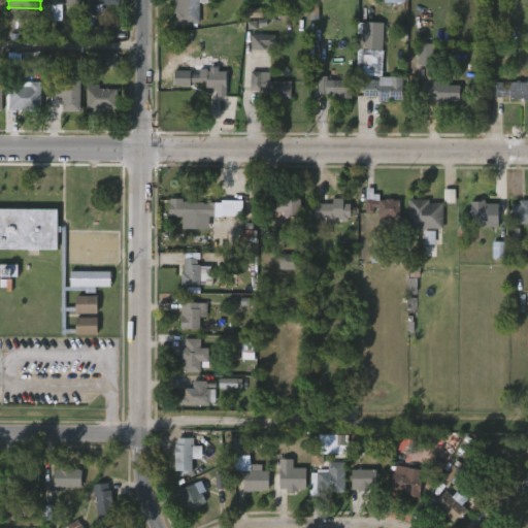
[(80,0),(46,0),(47,21),(63,21),(62,5),(81,5),(80,0)]
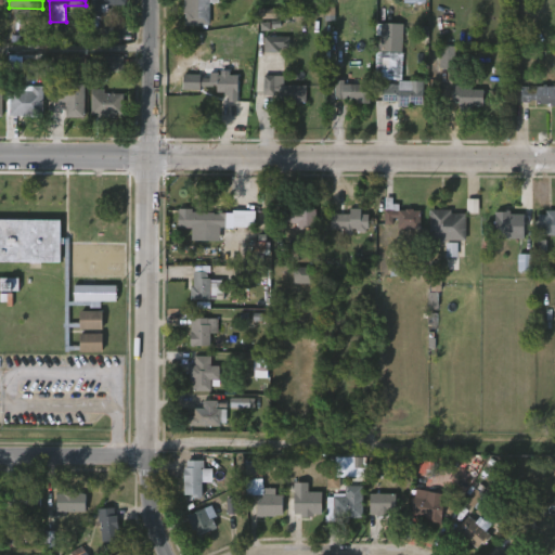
[(127,0),(127,4),(110,3),(110,12),(93,11),(93,4),(91,4),(91,0),(127,0)]
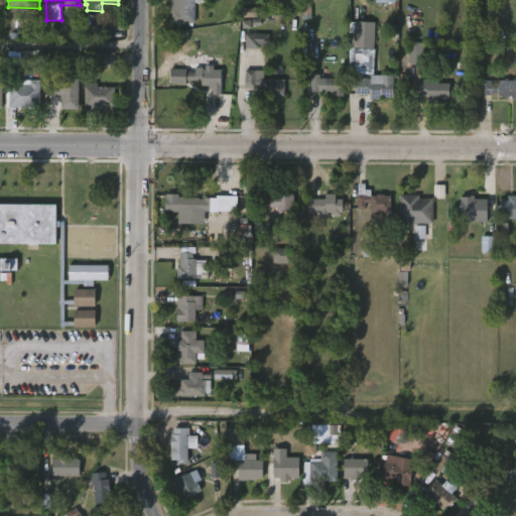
[(205,0),(205,3),(197,3),(197,23),(174,23),(174,12),(172,12),(172,0),(205,0)]
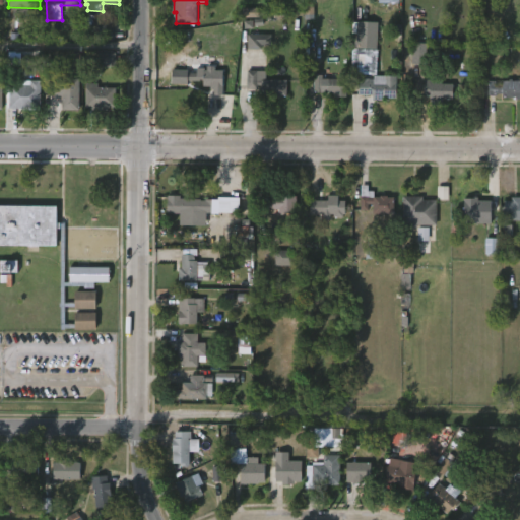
[(259,17),(258,8),(243,9),(244,18),(259,17)]
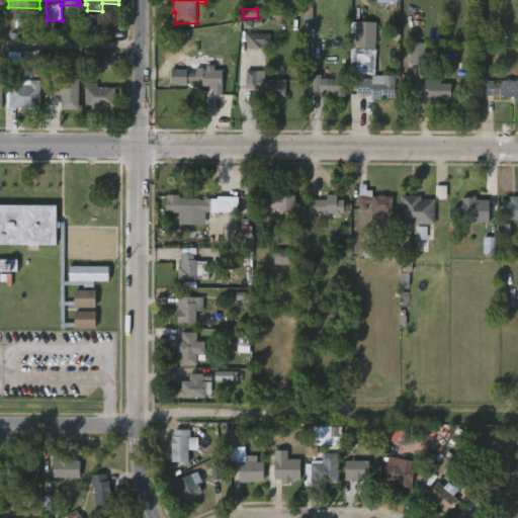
[(373,15),(375,16),(373,49),(353,48),(354,21),(358,21),(358,15),(373,15)]
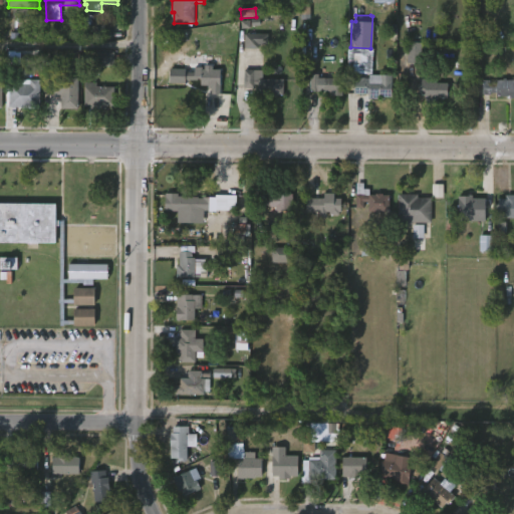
[(97,38),(112,38),(112,24),(96,24),(97,38)]
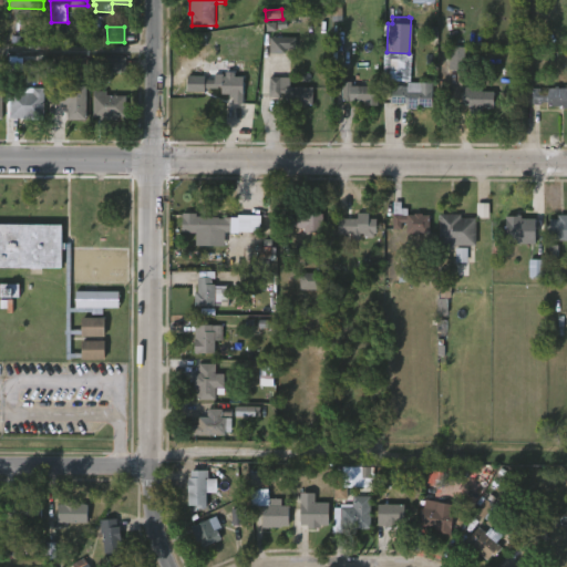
[(296,38),(269,38),(269,53),(286,53),(286,49),(296,49),(296,38)]
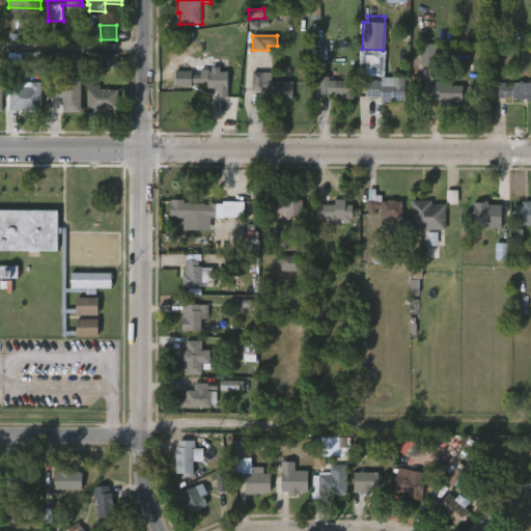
[(421,65),(436,65),(436,45),(421,44),(421,65)]
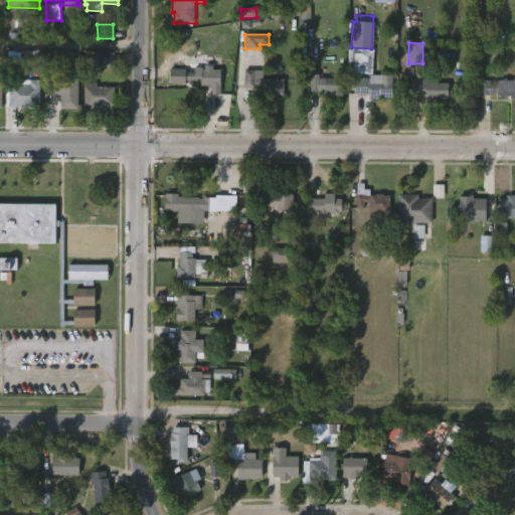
[(213,67),(213,69),(223,69),(223,87),(214,87),(214,90),(215,90),(215,98),(206,98),(206,90),(209,90),(209,87),(202,86),(202,80),(186,80),(186,83),(173,83),(173,68),(186,68),(186,71),(196,71),(196,67),(205,67),(206,54),(211,55),(211,45),(222,45),(222,67),(213,67)]
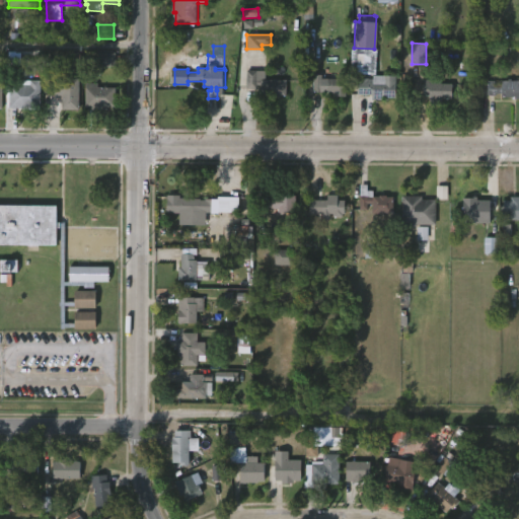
[(98,67),(116,67),(116,53),(98,53),(98,67)]
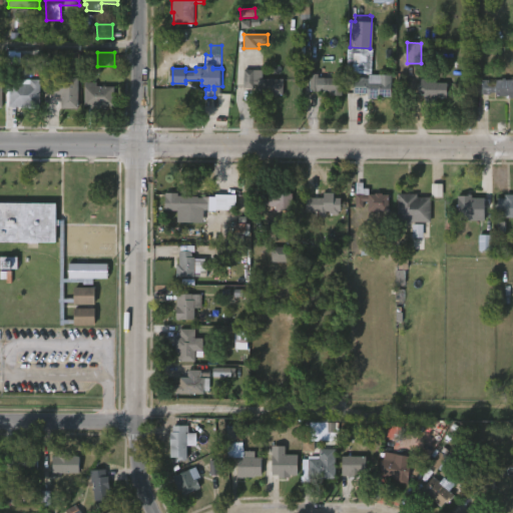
[(285,78),(285,96),(258,96),(259,84),(255,84),(255,87),(244,87),(245,69),(264,70),(264,78),(285,78)]
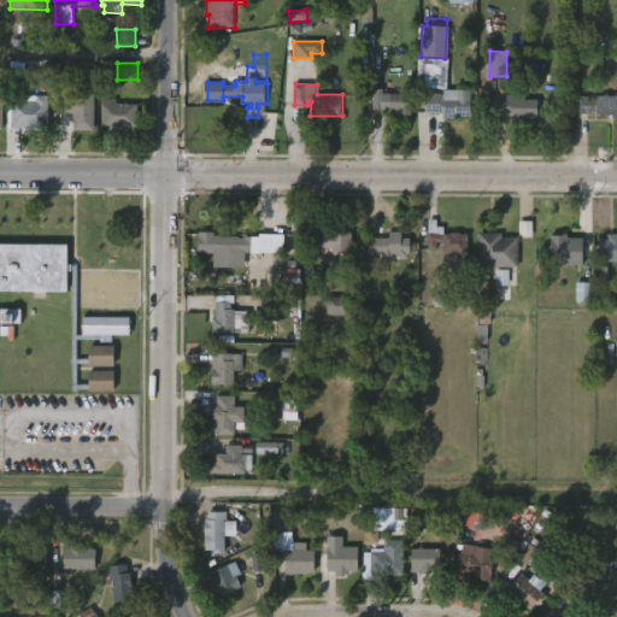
[(415,87),(416,109),(413,109),(413,115),(400,115),(400,111),(392,111),(392,100),(385,100),(385,110),(375,110),(375,88),(386,89),(385,93),(404,94),(404,87),(415,87)]
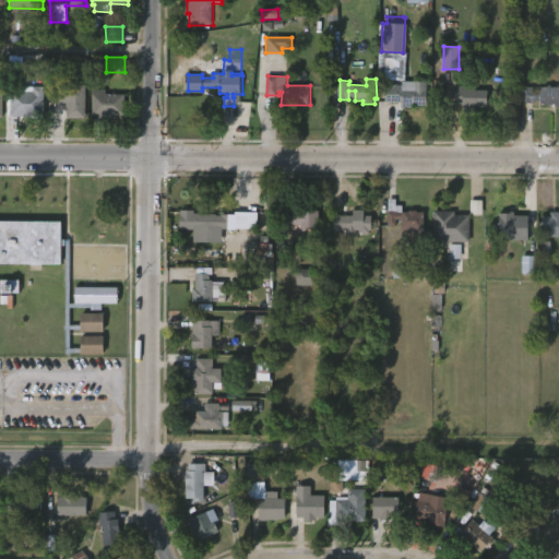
[(474,81),(473,91),(486,92),(485,108),(475,108),(475,110),(461,110),(461,105),(453,104),(454,86),(462,87),(462,80),(474,81)]
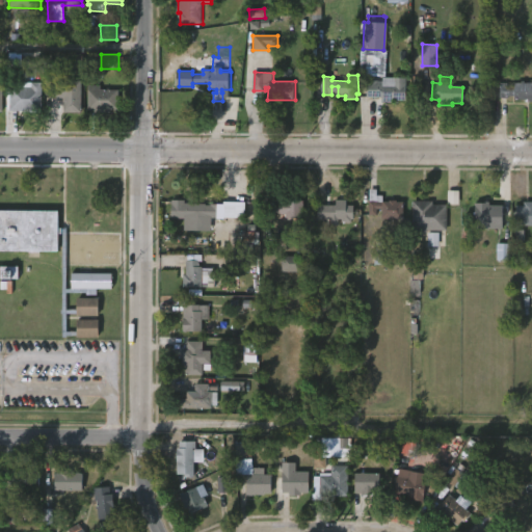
[(404,78),(404,101),(391,101),(391,103),(382,103),(382,101),(379,101),(379,98),(364,98),(364,81),(381,81),(381,78),(404,78)]
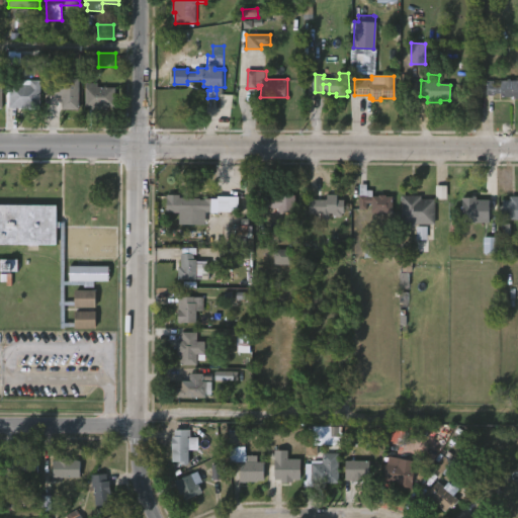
[(81,78),(80,109),(63,109),(63,95),(49,95),(49,78),(81,78)]
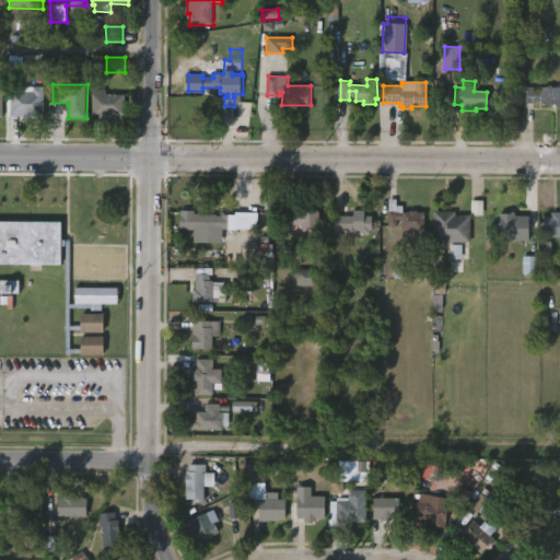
[(42,85),(42,117),(8,116),(9,85),(42,85)]
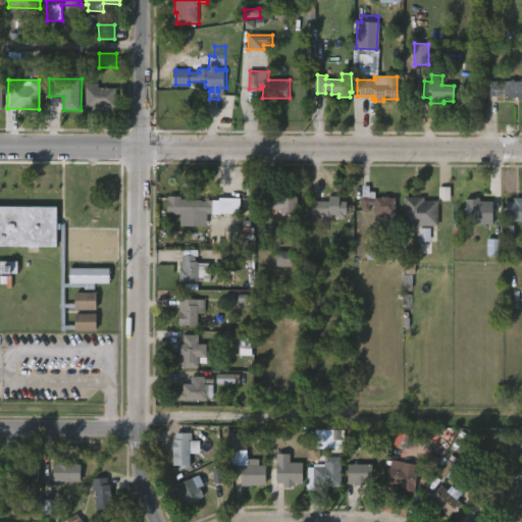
[(513,80),(513,81),(521,81),(521,100),(517,100),(517,98),(502,97),(502,94),(488,96),(489,82),(496,82),(496,85),(501,85),(501,82),(510,82),(510,80),(513,80)]
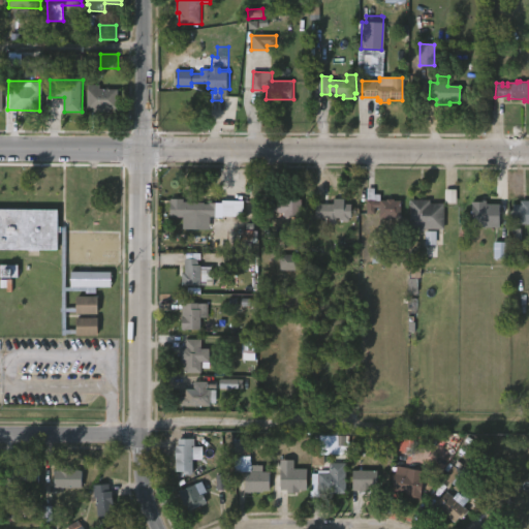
[(100,85),(100,89),(119,89),(119,110),(111,110),(111,113),(96,112),(96,110),(88,109),(89,85),(100,85)]
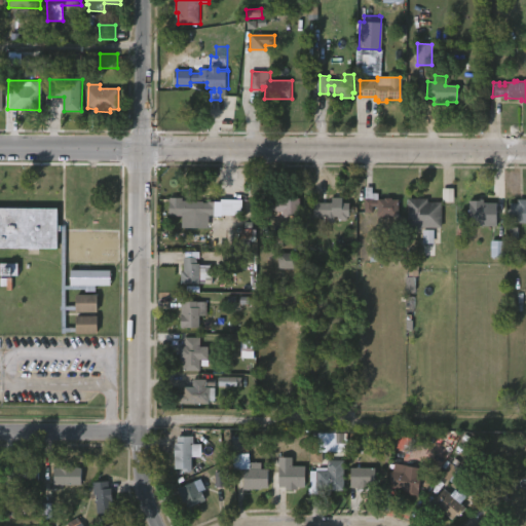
[(377,199),(383,199),(383,197),(398,199),(397,217),(386,217),(386,219),(376,217),(376,207),(372,207),(371,213),(363,212),(364,186),(371,187),(371,193),(377,193),(377,199)]
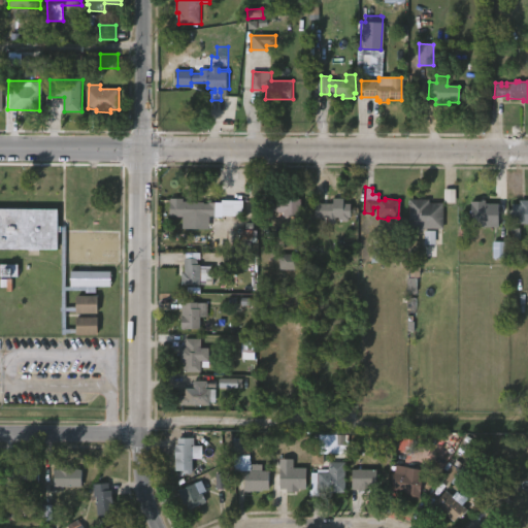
[(341,197),(341,202),(349,202),(349,211),(347,211),(347,220),(336,220),(336,217),(332,217),(332,219),(327,218),(327,217),(311,217),(312,202),(330,202),(330,197),(341,197)]
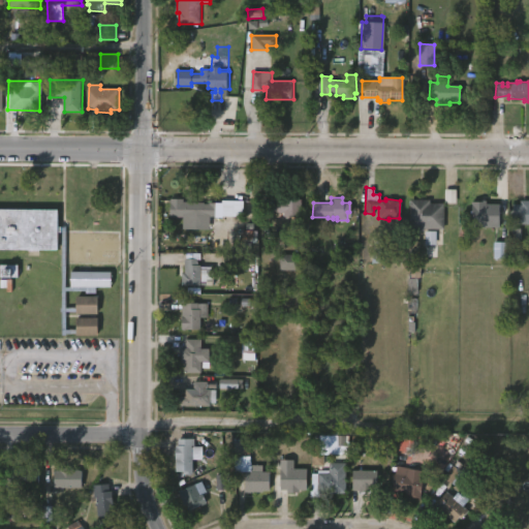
[(201,204),(220,203),(219,217),(212,217),(212,228),(186,228),(186,217),(167,217),(167,198),(181,198),(181,201),(201,201),(201,204)]
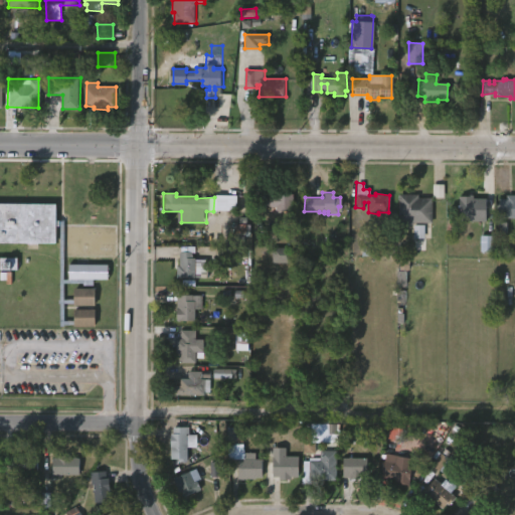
[(292,193),(292,210),(275,210),(275,207),(265,205),(265,211),(252,211),(252,198),(270,199),(270,196),(275,196),(275,193),(292,193)]
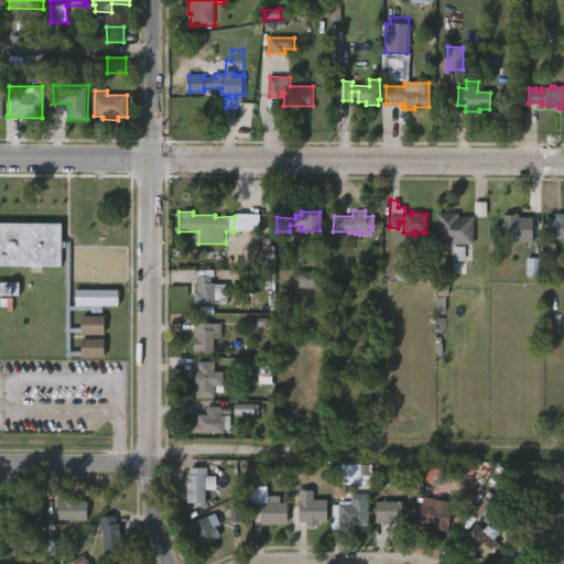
[(457,213),(457,216),(473,216),(473,243),(452,243),(452,246),(435,246),(436,213),(457,213)]
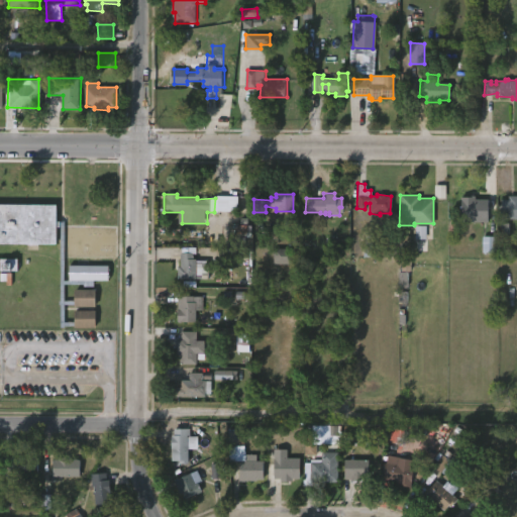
[(475,197),(475,200),(487,200),(487,222),(460,222),(460,198),(475,197)]
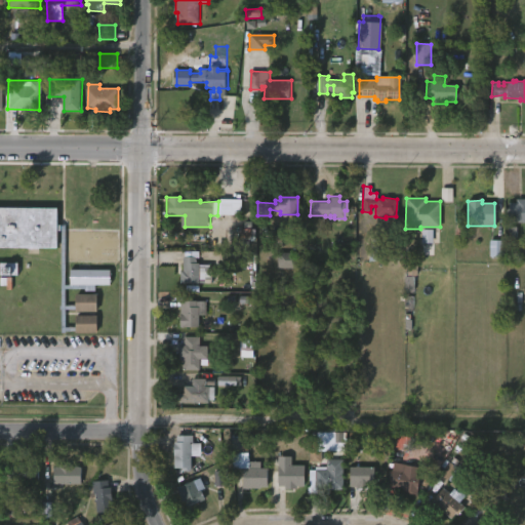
[(524,200),(524,223),(508,224),(508,203),(516,203),(516,200),(524,200)]
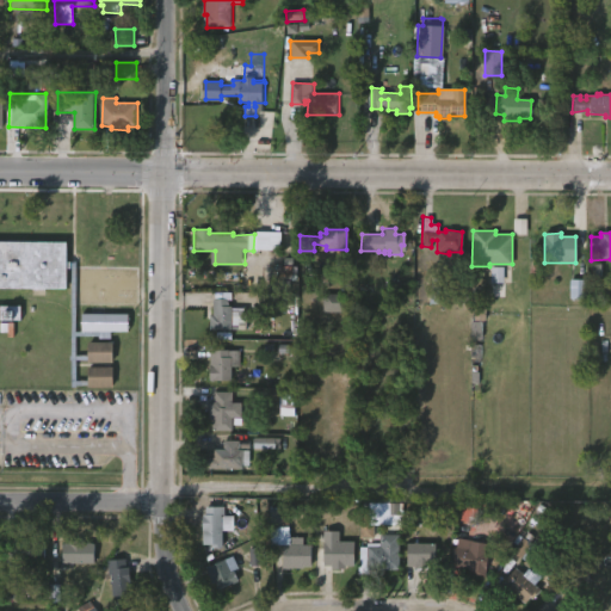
[(0,240),(63,240),(63,261),(73,263),(72,332),(86,332),(86,316),(111,318),(110,333),(113,333),(113,335),(111,335),(111,338),(73,335),(73,356),(86,356),(86,341),(111,343),(111,363),(73,360),(73,381),(85,381),(85,366),(111,368),(111,387),(85,387),(85,386),(68,387),(68,360),(67,360),(67,356),(68,356),(71,267),(65,269),(65,289),(0,288),(0,240)]
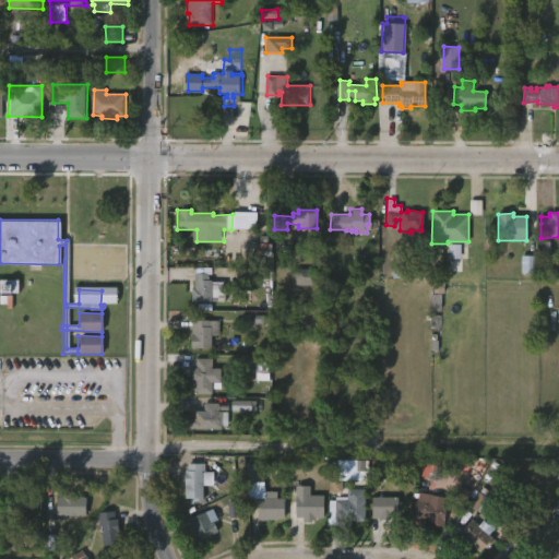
[(461,259),(461,245),(450,245),(449,259),(461,259)]
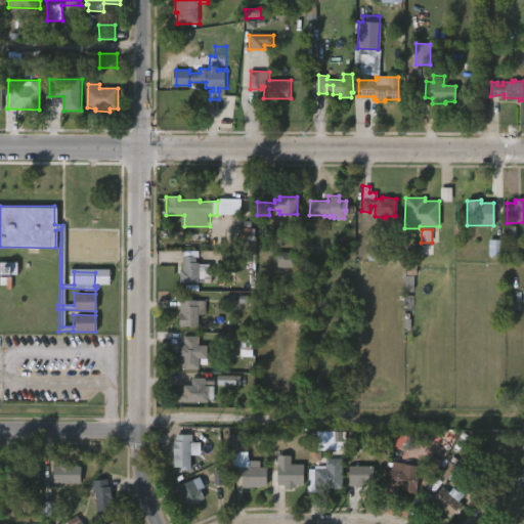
[(489,257),(503,257),(503,241),(489,241),(489,257)]
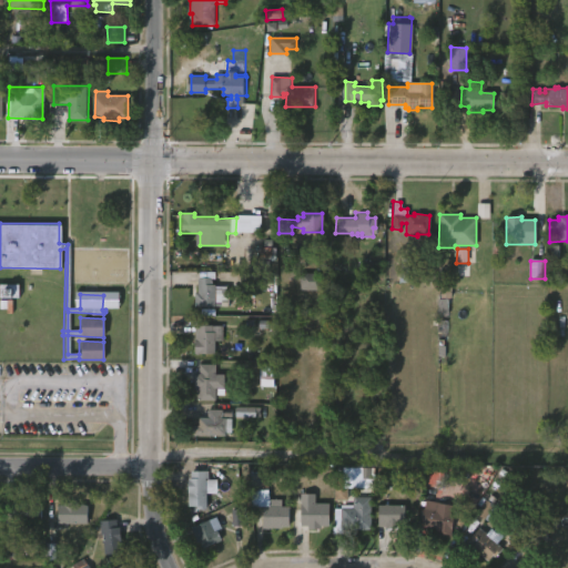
[(325,274),(325,291),(302,290),(302,273),(325,274)]
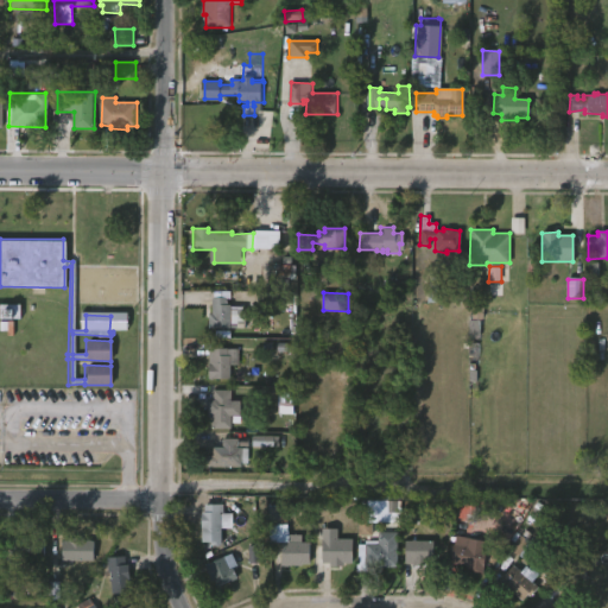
[(227,298),(227,304),(229,304),(229,328),(208,328),(208,314),(210,314),(210,297),(227,298)]
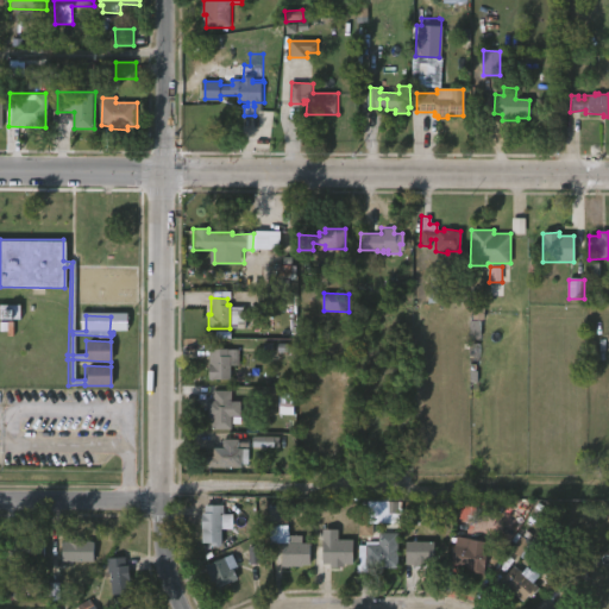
[(20,306),(0,305),(0,311),(0,320),(20,319),(20,306)]
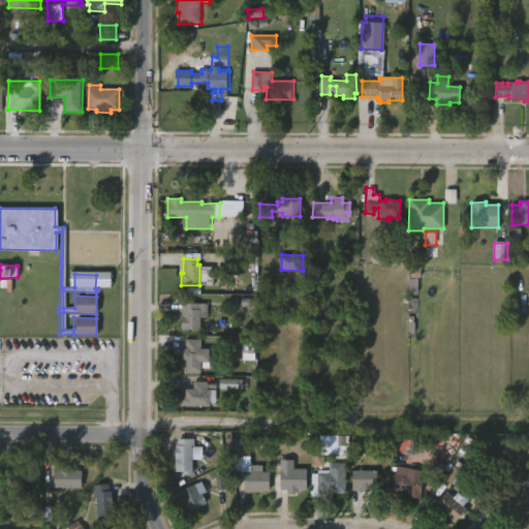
[(199,329),(180,329),(180,316),(183,316),(183,303),(206,304),(206,317),(199,317),(199,329)]
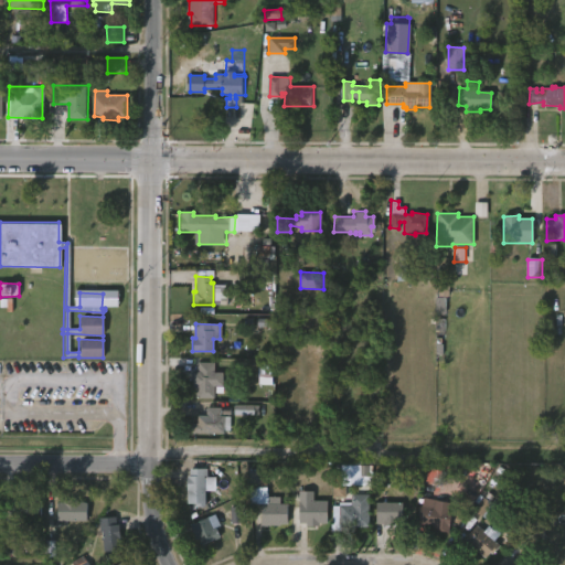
[(213,362),(213,397),(195,397),(195,388),(191,388),(191,380),(191,372),(194,372),(194,364),(196,364),(196,362),(213,362)]
